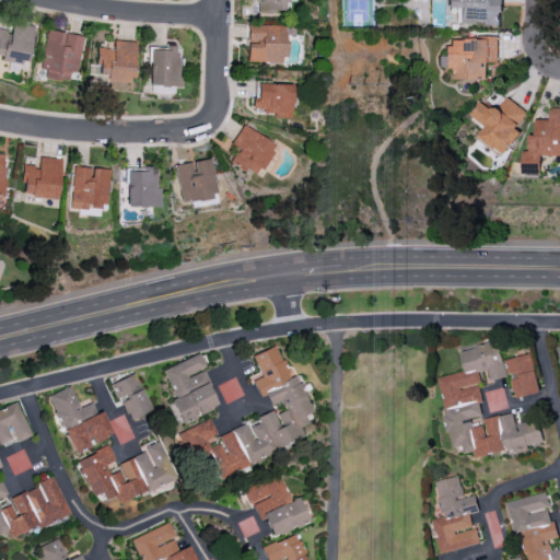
[(288,0),(259,0),(259,12),(288,12),(288,0)]
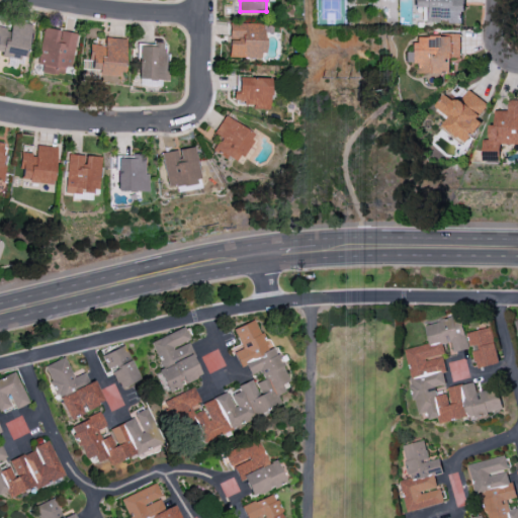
[(464,0),(413,0),(414,7),(423,7),(423,21),(461,21),(461,11),(465,11),(464,0)]
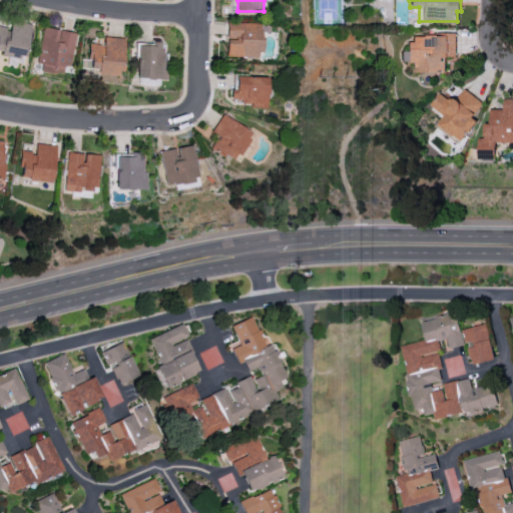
[(31,24),(11,20),(9,29),(0,27),(0,53),(25,58),(31,24)]
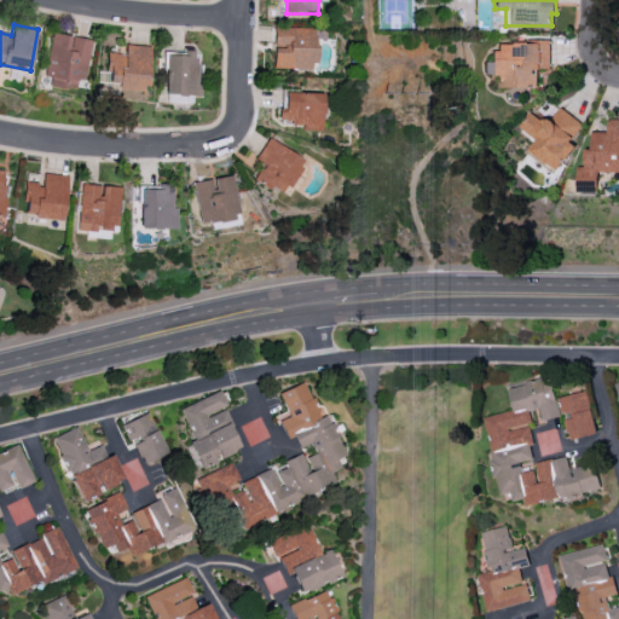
[(273,69),(316,70),(317,29),(275,28),(273,46),(273,69)]
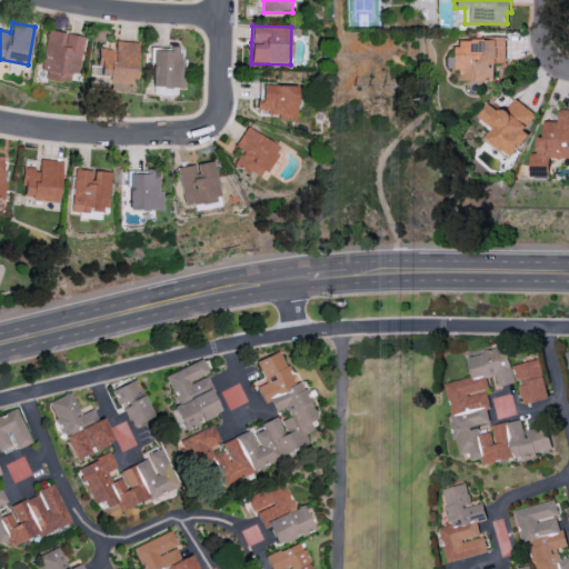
[(79,73),(85,37),(49,30),(40,79),(69,83),(71,72),(79,73)]
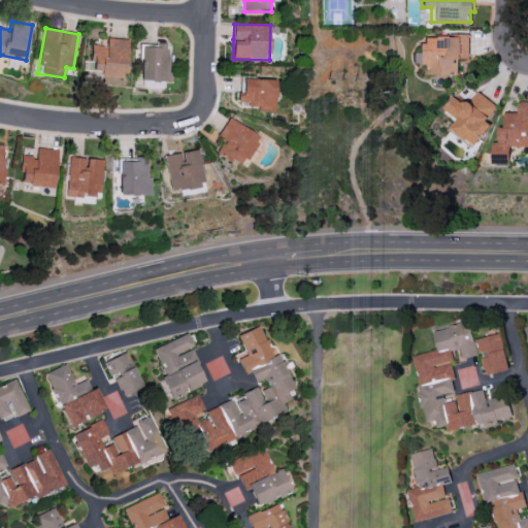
[(424,74),(458,74),(458,58),(468,58),(468,36),(421,36),(421,65),(424,65),(424,74)]
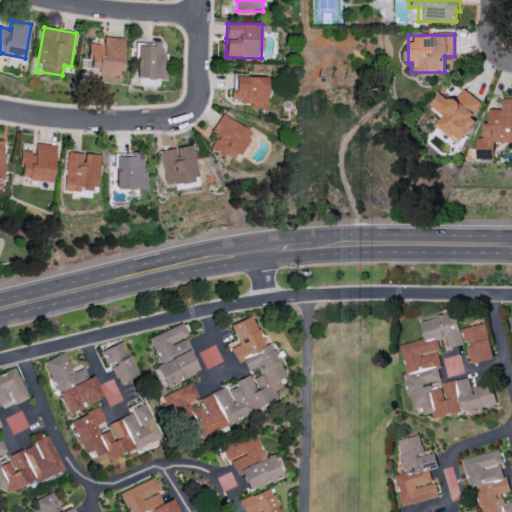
[(124,38),(104,37),(103,45),(89,44),(87,71),(122,73),(124,38)]
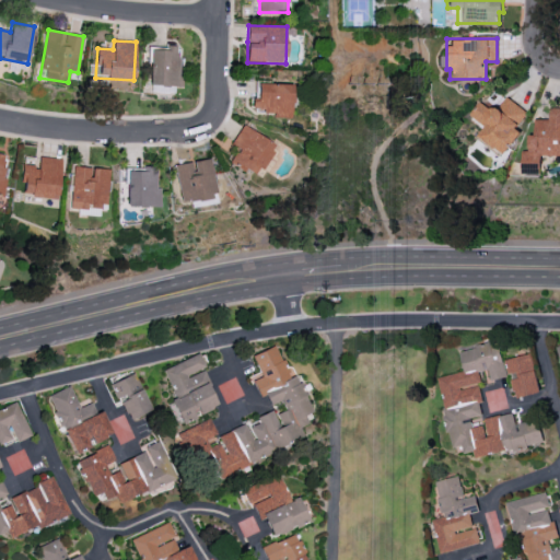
[(149,85),(178,86),(179,47),(150,46),(149,85)]
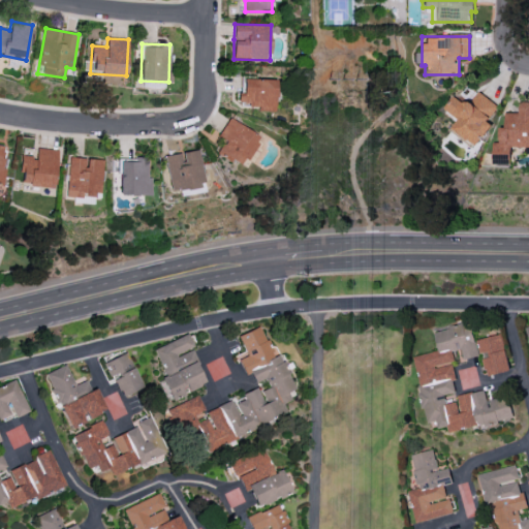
[(276,112),(277,80),(243,80),(243,93),(238,93),(238,104),(257,104),(257,112),(276,112)]
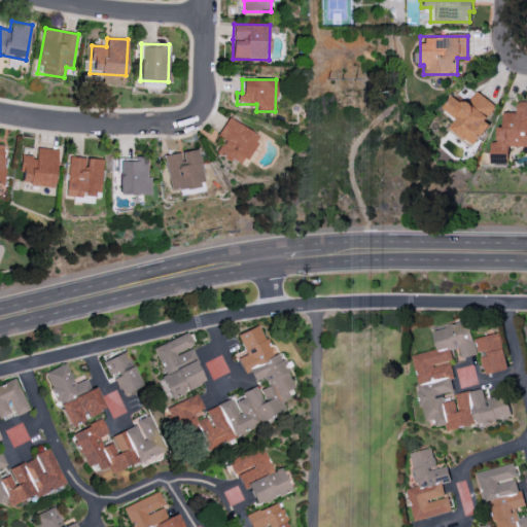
[(495,105),(475,91),(465,105),(451,95),(441,108),(455,118),(449,128),(475,145),(489,124),(485,120),(495,105)]
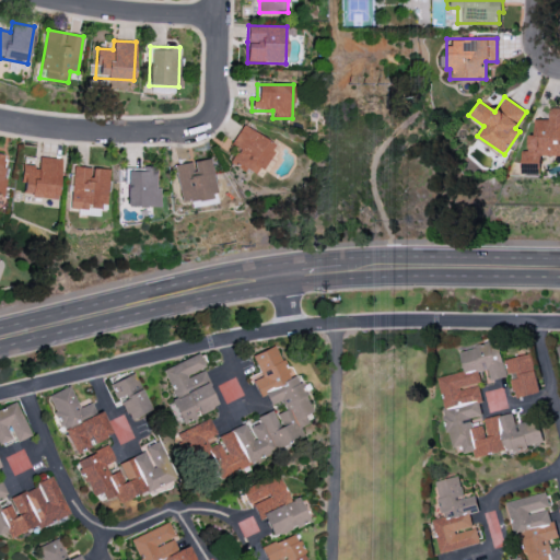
[(559,107),(548,108),(548,119),(534,119),(534,135),(528,135),(528,150),(522,150),(522,174),(540,174),(540,155),(559,154),(559,107)]
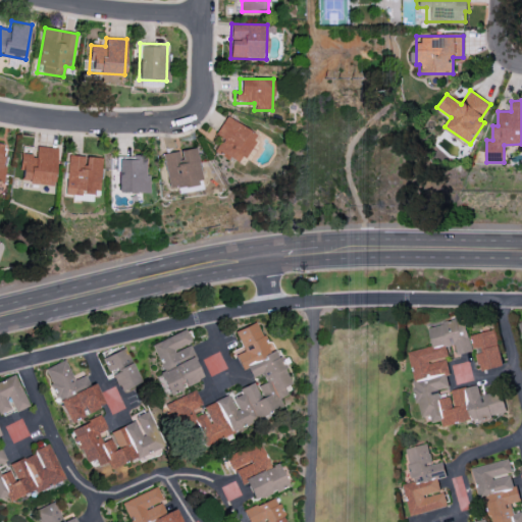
[(256,136),(226,116),(215,134),(222,139),(215,150),(238,165),(256,136)]
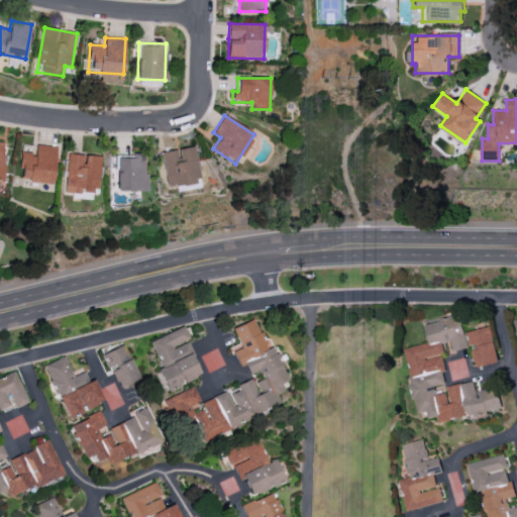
[(56,146),(36,145),(35,153),(21,152),(19,181),(54,183),(56,146)]
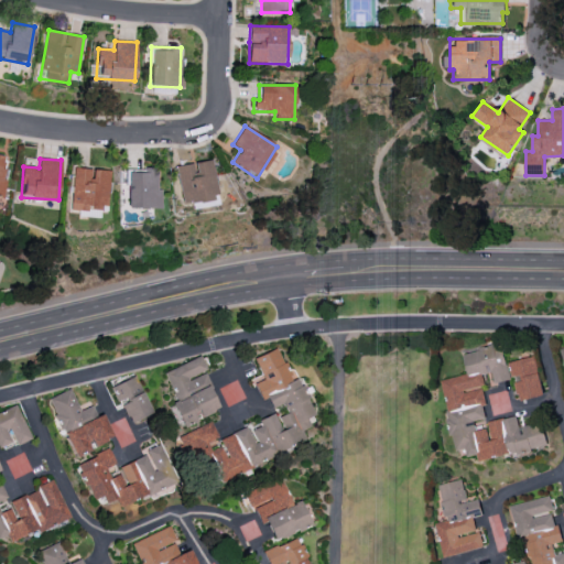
[(175,166),(182,204),(218,198),(213,160),(175,166)]
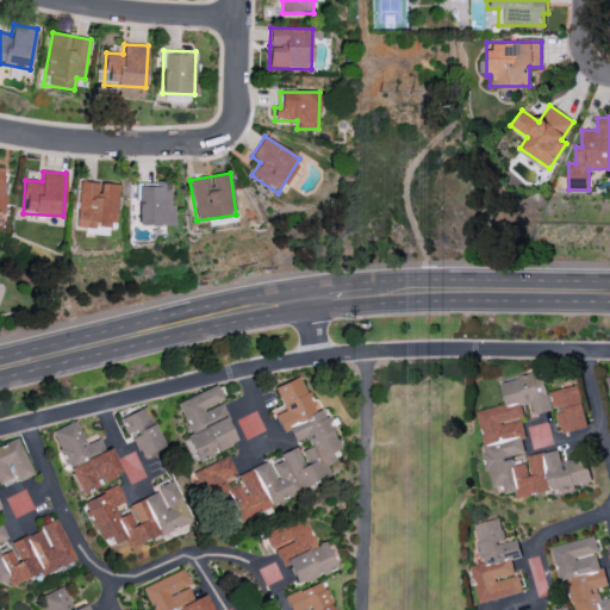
[(138,225),(174,225),(175,206),(170,206),(170,181),(155,181),(155,185),(138,185),(138,225)]
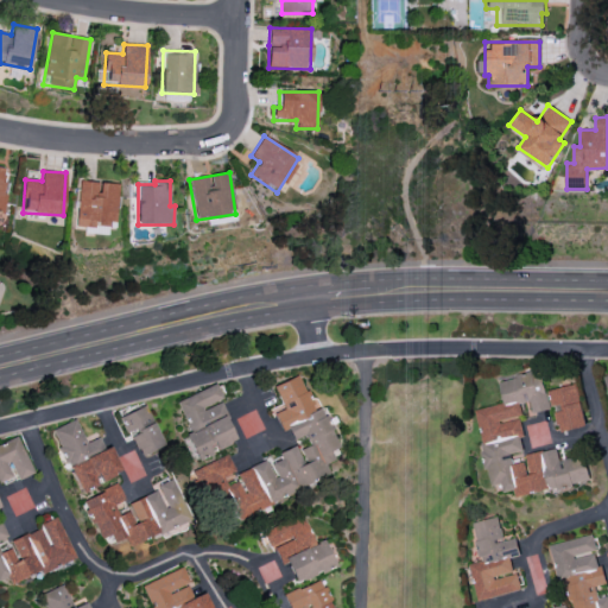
[(116,227),(119,183),(78,182),(77,225),(116,227)]
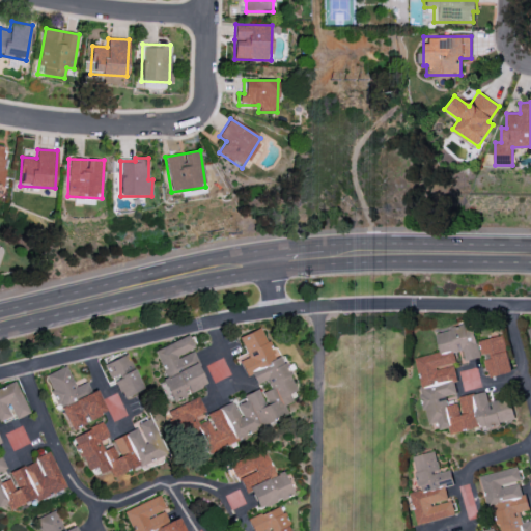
[(414,357),(428,424),(439,422),(440,429),(450,427),(451,434),(515,420),(511,396),(488,401),(486,391),(457,396),(459,402),(448,406),(446,395),(459,393),(451,353),(463,351),(464,360),(479,357),(472,324),(435,332),(439,352),(414,357)]
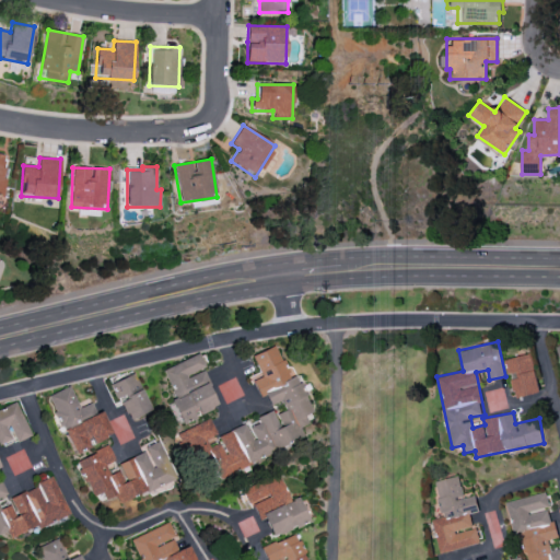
[(220,480),(303,436),(299,429),(308,423),(304,416),(313,411),(277,343),(253,357),(260,372),(249,377),(260,397),(265,395),(270,407),(283,400),(288,408),(275,415),(272,410),(245,424),(244,423),(218,438),(220,442),(205,451),(220,480)]
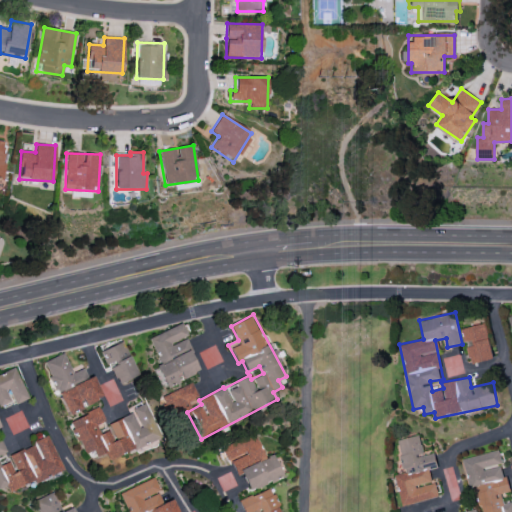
[(494,358),(485,322),(461,329),(465,345),(467,345),(472,364),(494,358)]
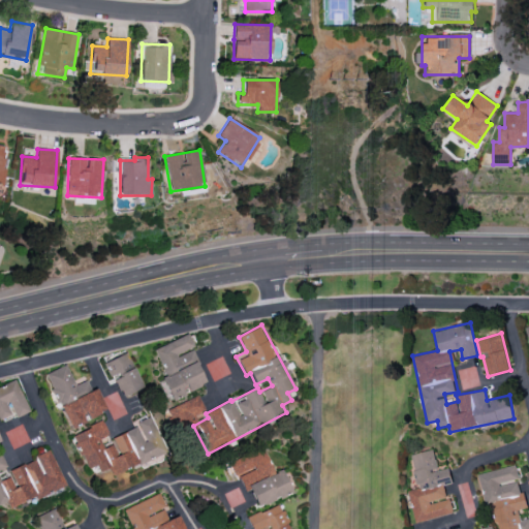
[(153,348),(164,377),(158,379),(166,401),(206,385),(192,349),(194,348),(189,335),(153,348)]
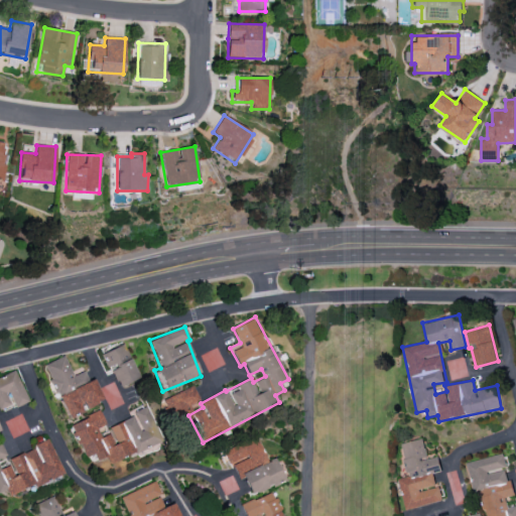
[(103,353),(117,387),(139,378),(124,344),(103,353)]
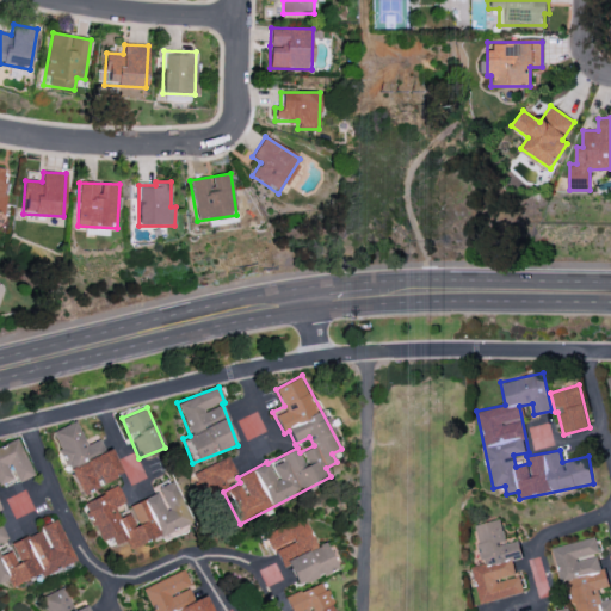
[(66,468),(104,451),(99,439),(86,445),(76,421),(51,432),(66,468)]
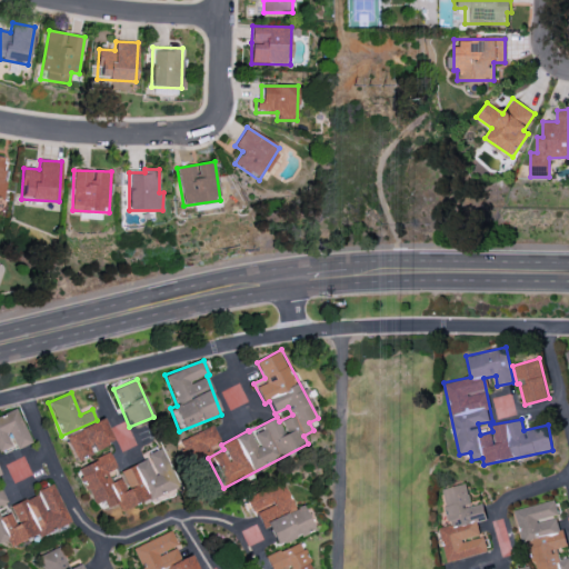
[(32,442),(17,408),(0,416),(0,451),(13,446),(16,450),(32,442)]
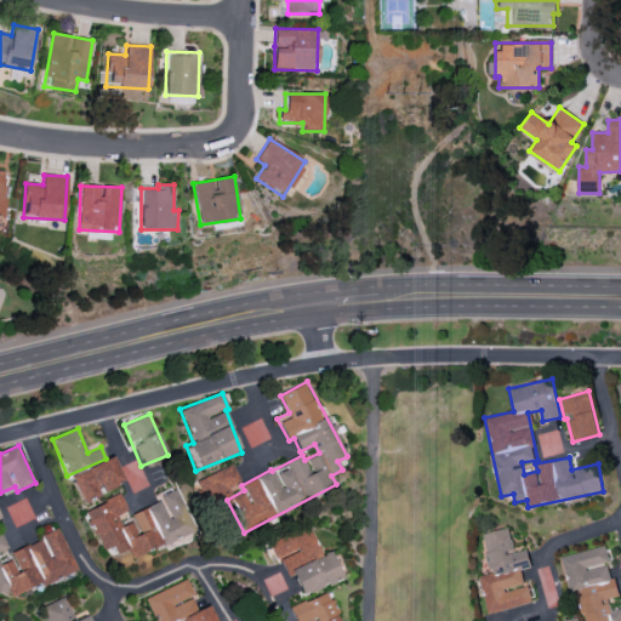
[(101,493),(124,483),(113,457),(70,476),(83,505),(102,496),(101,493)]
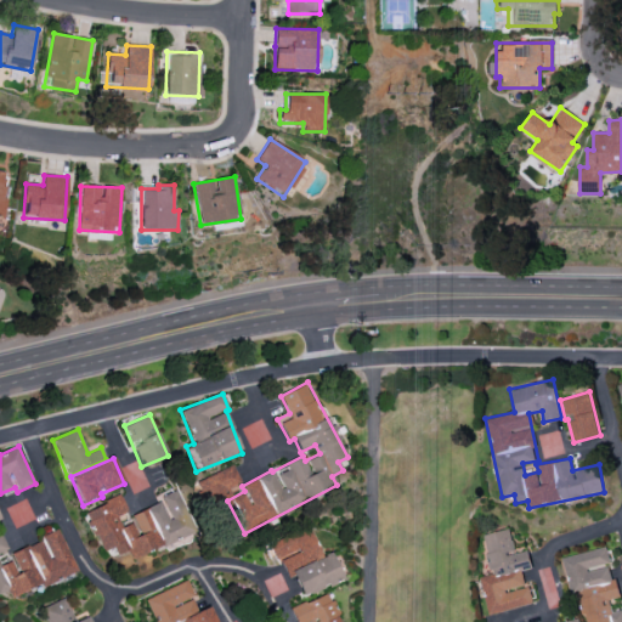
[(193,480),(201,501),(241,487),(233,467),(193,480)]
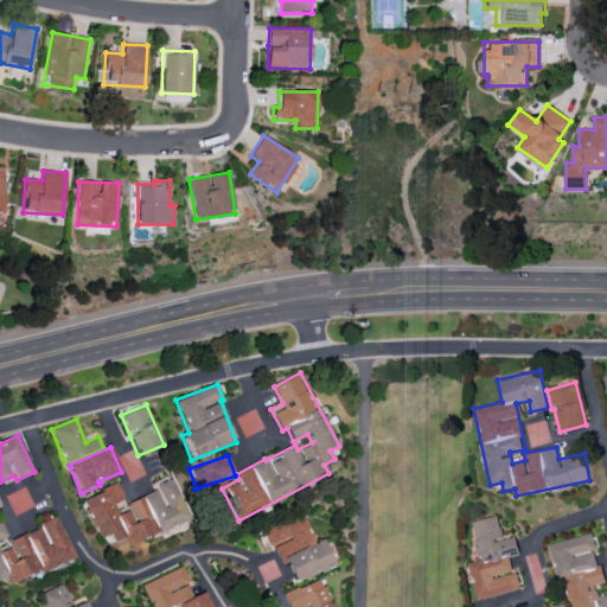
[(190,522),(173,478),(158,484),(160,490),(127,502),(131,510),(117,515),(114,504),(123,500),(117,485),(81,498),(97,540),(110,534),(113,541),(126,536),(128,544),(190,522)]
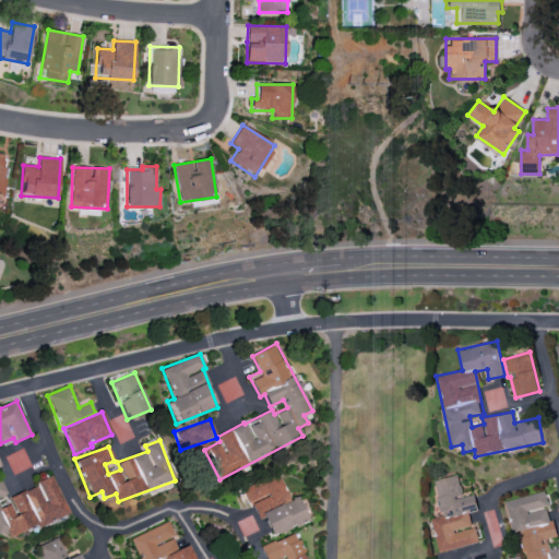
[(288,498),(276,473),(244,488),(258,520),(264,516),(262,510),(288,498)]
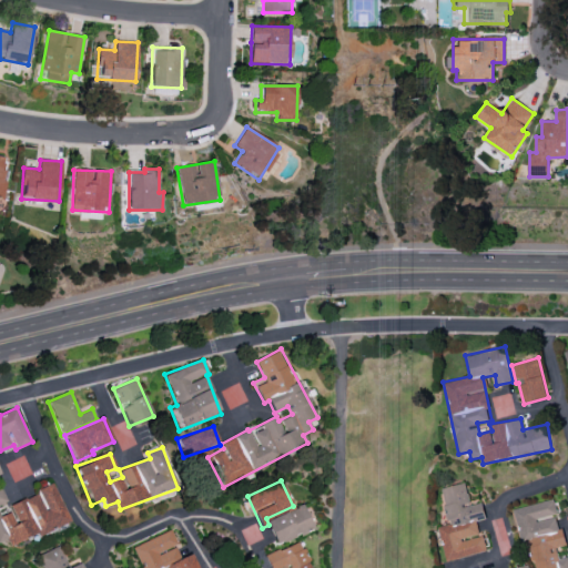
[(445,560),(486,550),(483,535),(478,535),(475,520),(485,518),(482,501),(468,505),(464,482),(439,488),(447,524),(437,526),(445,560)]
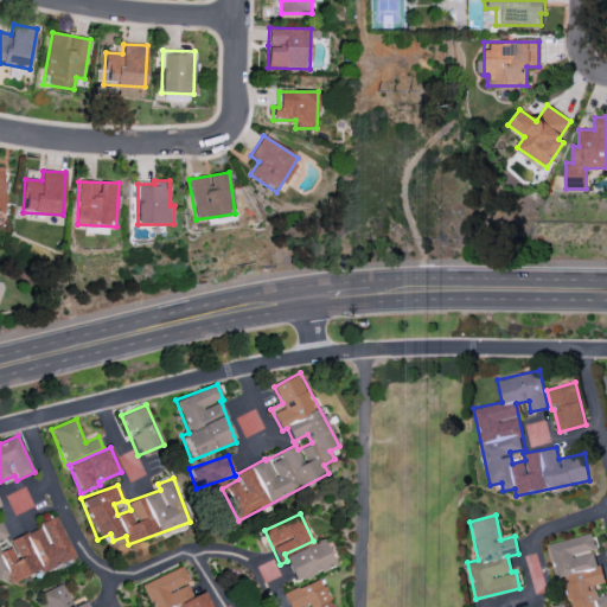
[(75,558),(58,518),(10,540),(13,547),(0,551),(0,540),(7,537),(0,519),(0,576),(6,574),(10,583),(39,570),(40,573),(75,558)]
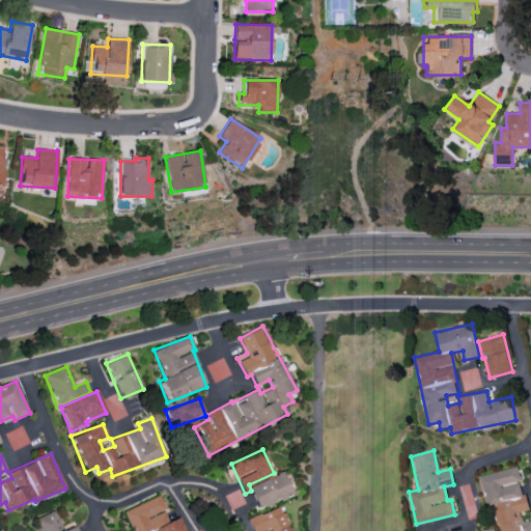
[(249,485),(257,509),(292,496),(284,473),(249,485)]
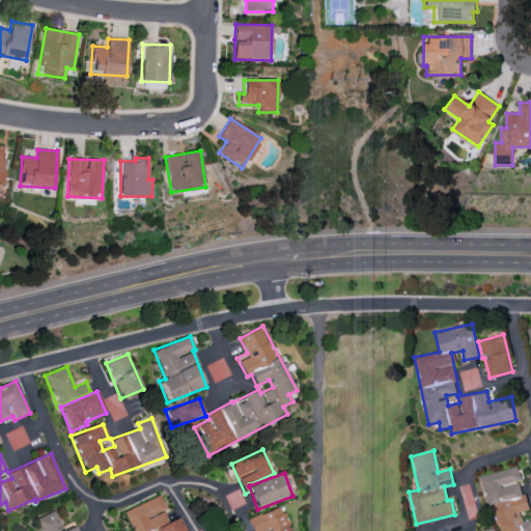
[(123,511),(132,530),(184,530),(178,518),(169,522),(159,496),(123,511)]
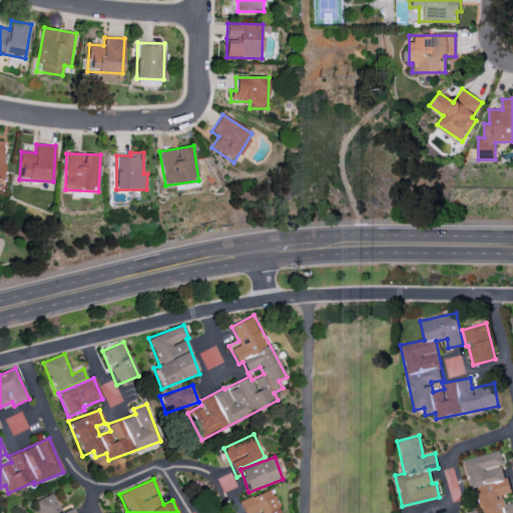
[(280,512),(270,489),(238,502),(243,512),(252,512),(255,512),(280,512)]
